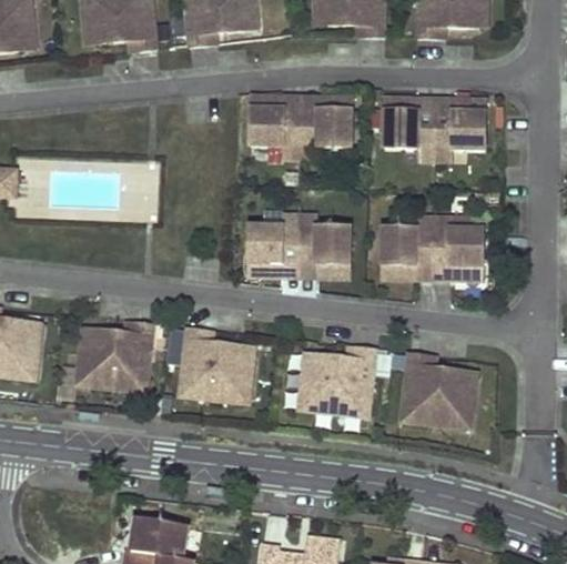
[(0,0),(0,51),(24,49),(22,36),(27,34),(24,7),(20,7),(19,0),(0,0)]
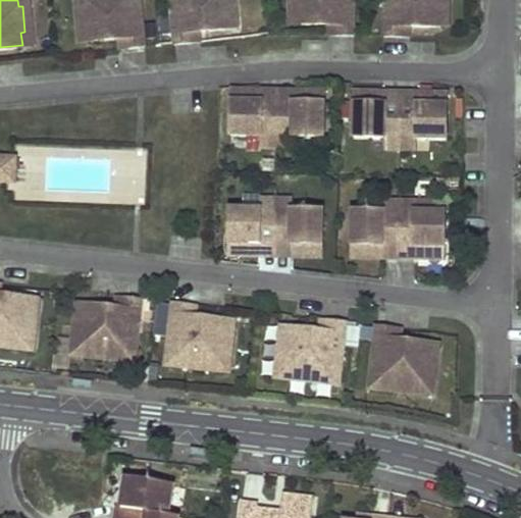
[(22,45),(35,44),(30,0),(17,0),(18,6),(22,6),(24,32),(20,33),(22,45)]
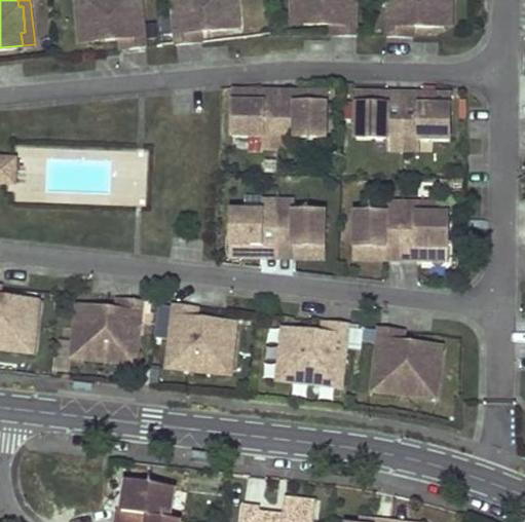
[(76,0),(80,40),(92,39),(91,26),(87,26),(84,0),(88,0),(76,0)]
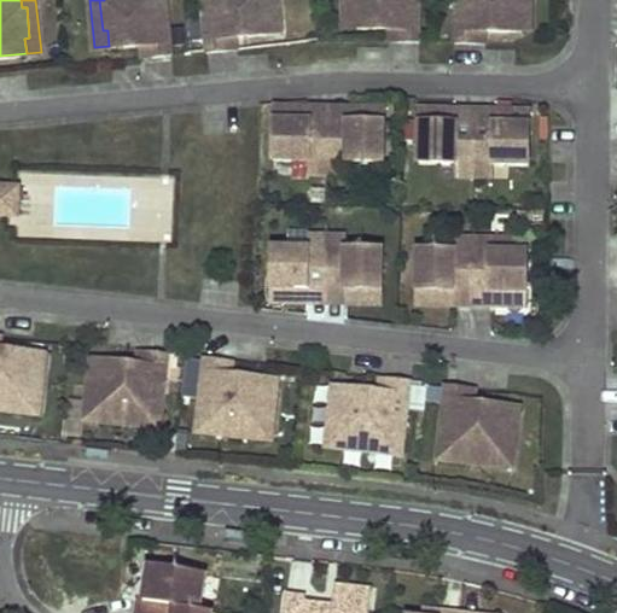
[(152,53),(172,52),(166,0),(104,0),(99,0),(103,30),(108,30),(109,46),(141,42),(151,41),(152,53)]
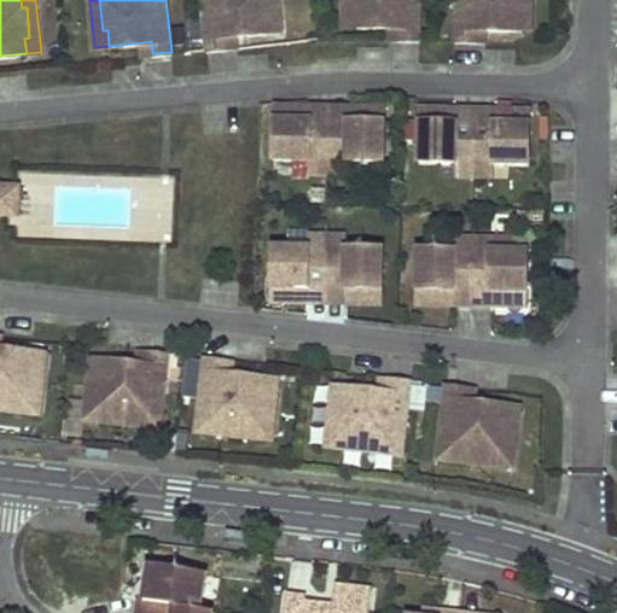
[(202,0),(208,48),(227,47),(226,35),(236,34),(268,31),(267,16),(272,16),(269,0),(202,0)]
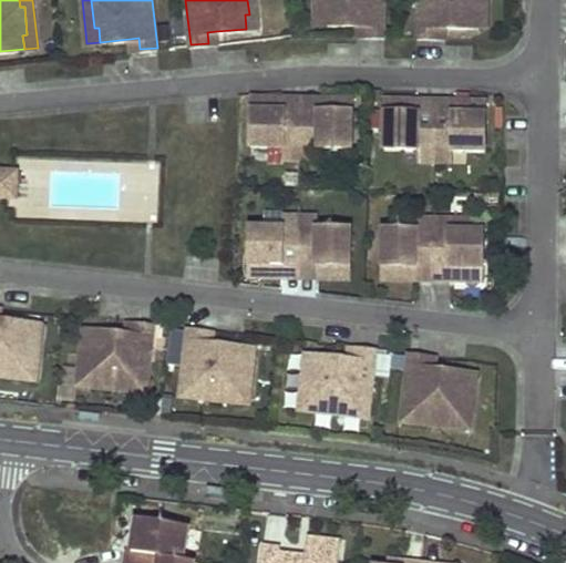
[(259,28),(256,0),(247,0),(249,14),(245,14),(246,29),(259,28)]
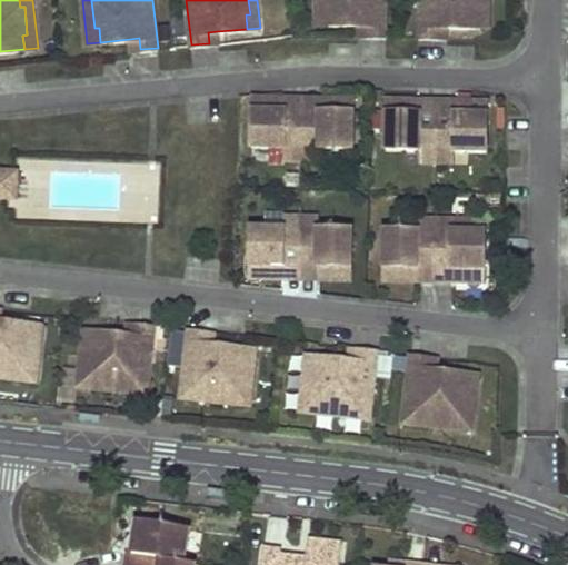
[(316,0),(316,23),(329,23),(329,9),(325,9),(325,0),(316,0)]
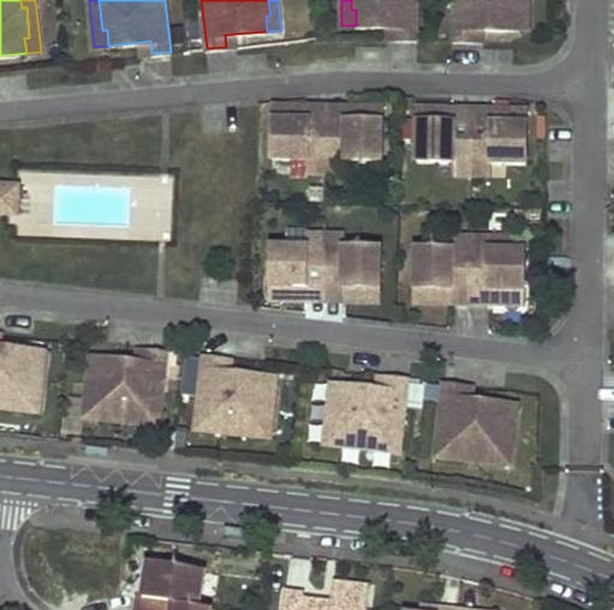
[(417,37),(417,0),(351,0),(351,10),(356,10),(356,25),(387,25),(398,25),(398,37),(417,37)]
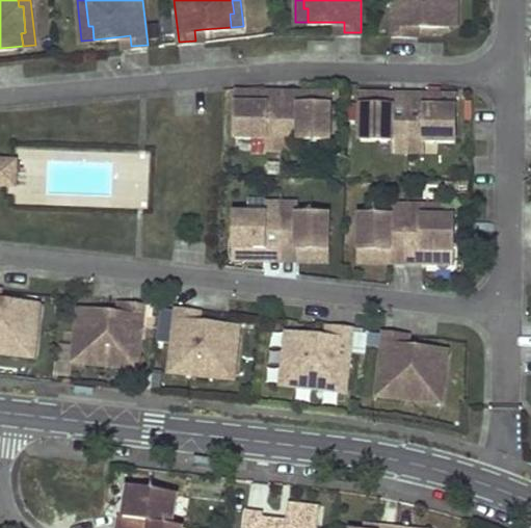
[(392,0),(392,33),(408,33),(409,23),(418,23),(445,24),(445,11),(449,11),(449,0),(392,0)]
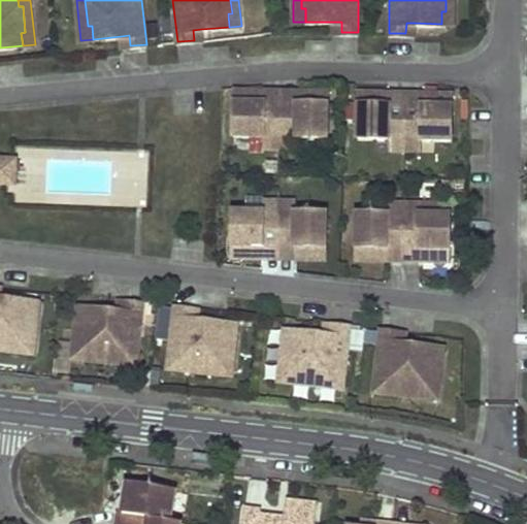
[(446,0),(446,11),(441,11),(441,24),(454,24),(454,0),(446,0)]
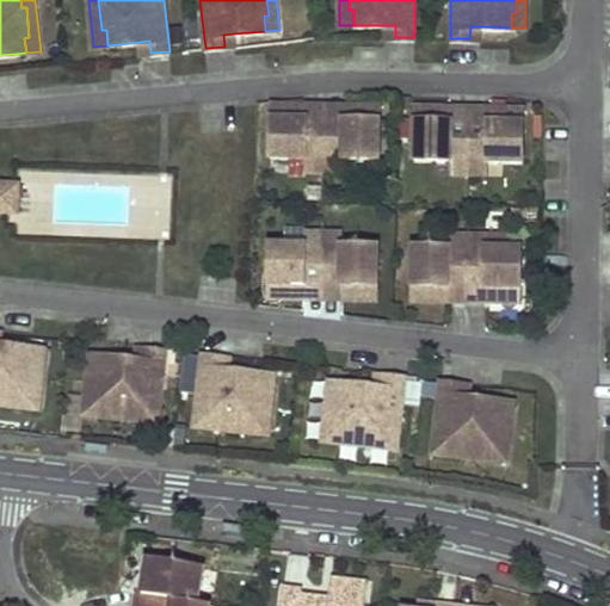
[(395,25),(384,25),(384,37),(395,37),(395,25)]
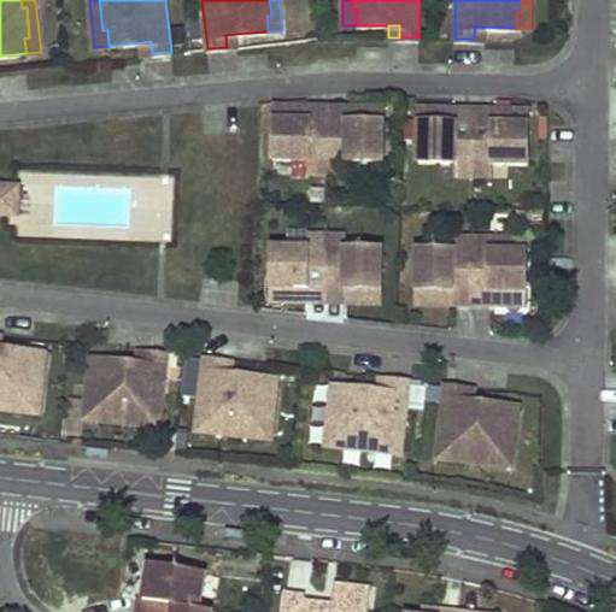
[(474,39),(485,39),(485,27),(475,27),(474,39)]
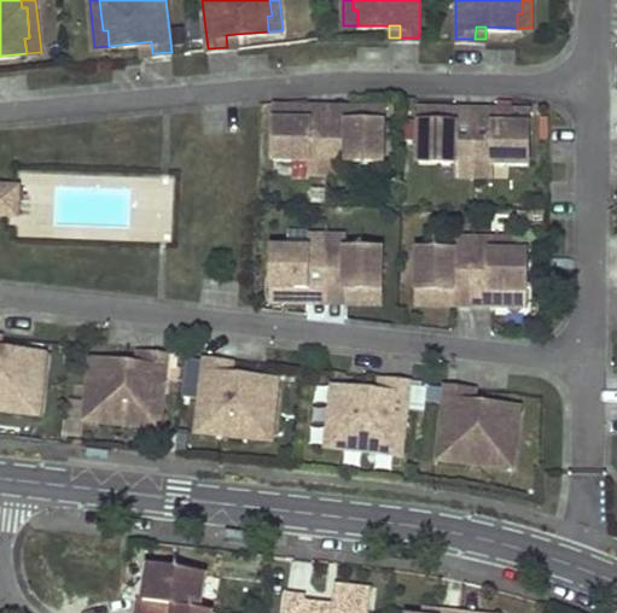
[(236,34),(226,35),(227,47),(238,46),(236,34)]
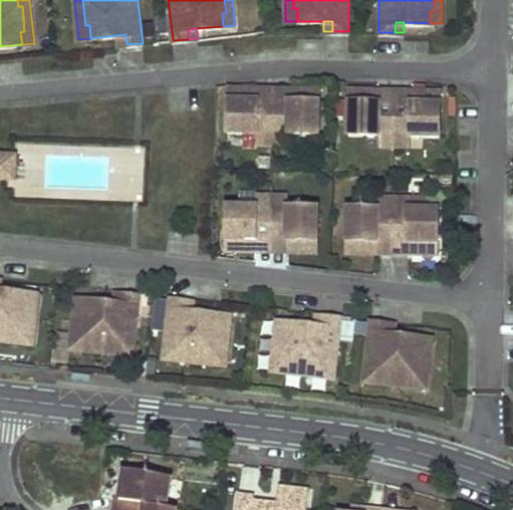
[(125,34),(117,35),(118,45),(126,44),(125,34)]
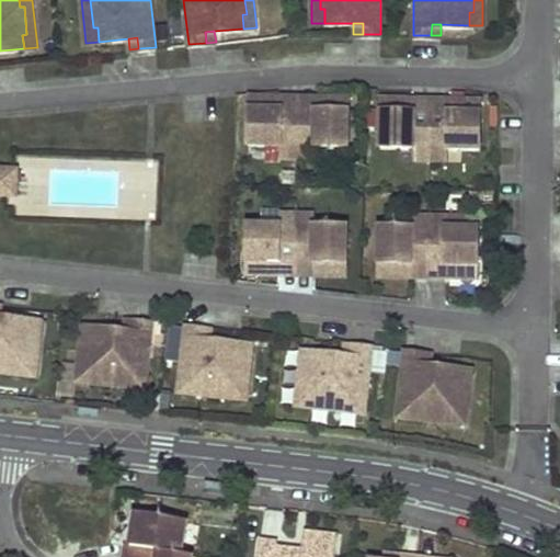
[(283,93),(250,93),(249,144),(281,144),(283,144),(283,140),(298,140),(315,140),(315,144),(316,144),(349,145),(350,94),(316,94),(316,109),(283,108),(283,93)]
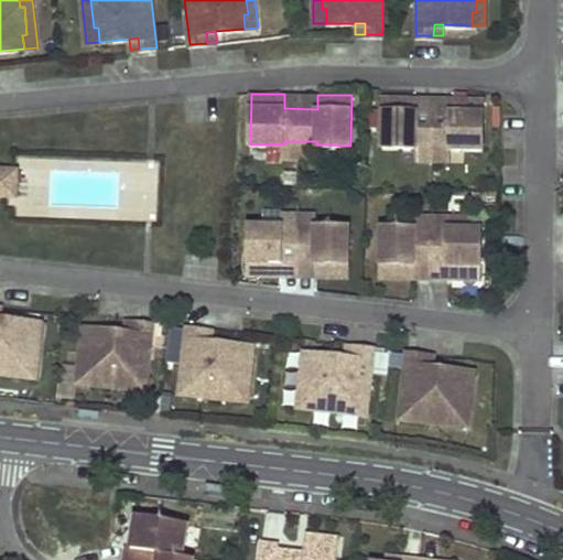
[(284,94),(284,108),(317,109),(317,95),(284,94)]
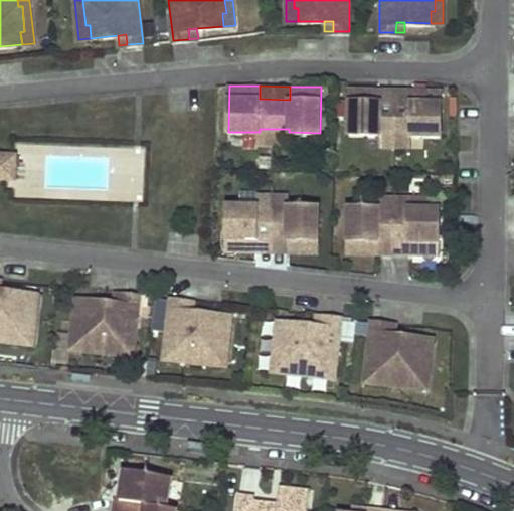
[(381,88),(350,88),(350,134),(379,134),(380,134),(380,131),(395,132),(410,132),(410,135),(411,135),(442,135),(442,90),(411,89),(410,102),(381,102),(381,88)]
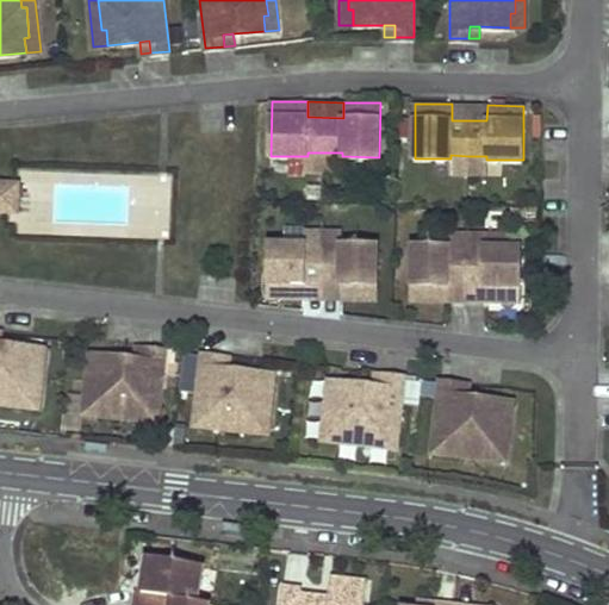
[(488,105),(452,104),(452,120),(486,120),(488,105)]
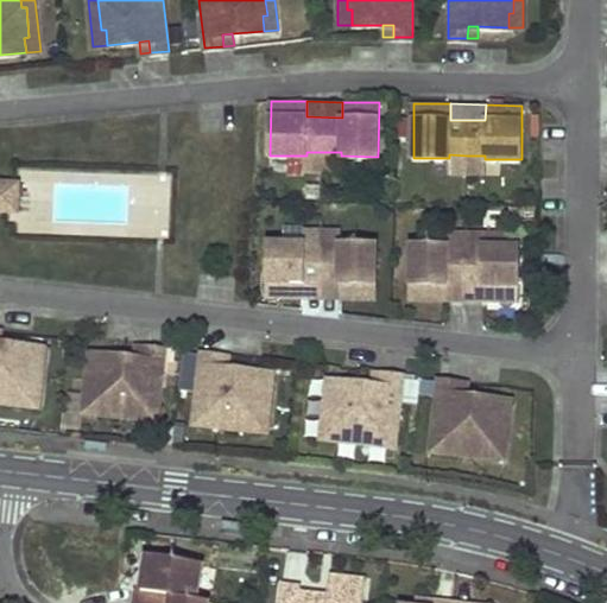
[(307,156),(304,156),(304,169),(323,169),(323,152),(307,152),(307,156)]
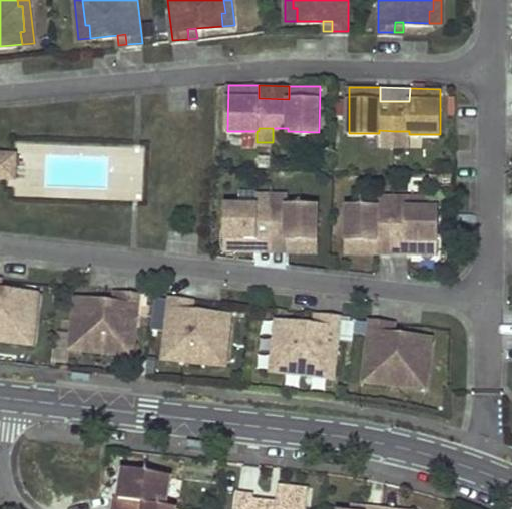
[(288,128),(273,128),(273,142),(289,143),(289,131),(288,131),(288,128)]
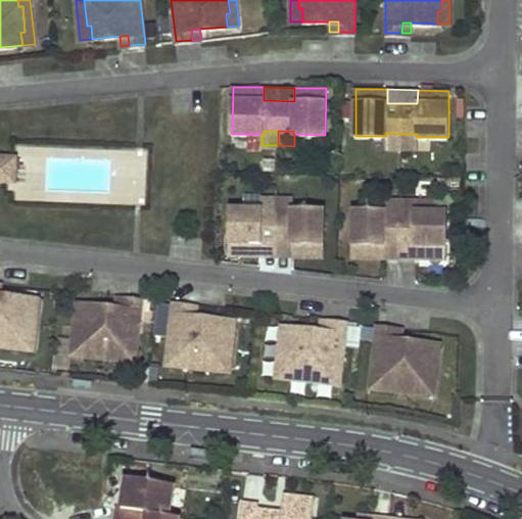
[(385,147),(401,147),(401,134),(386,133),(386,136),(385,136),(385,147)]
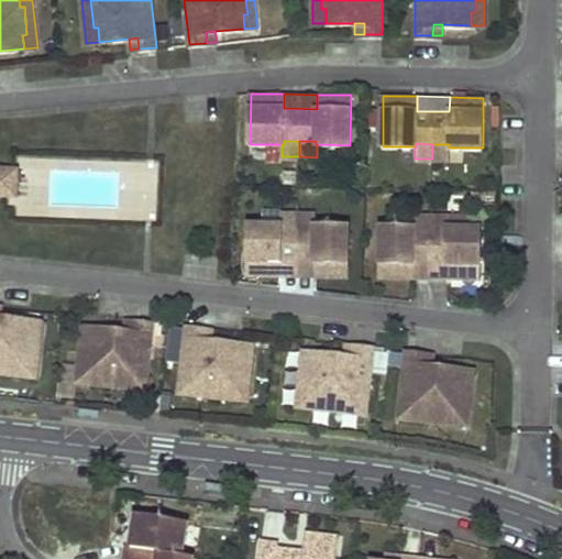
[(449,144),(432,144),(432,159),(450,160),(450,148),(449,148),(449,144)]
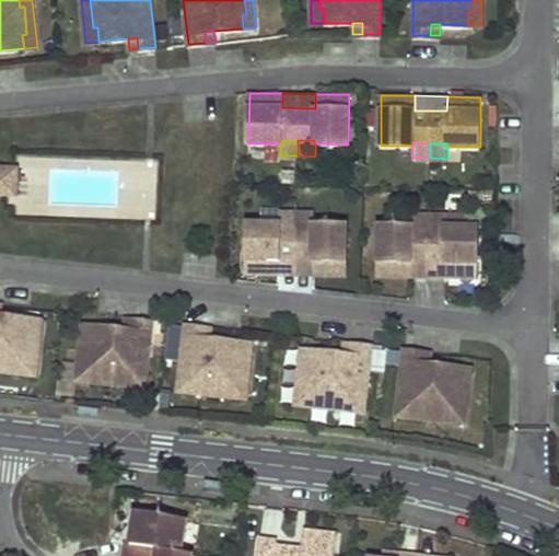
[(0,192),(16,193),(18,165),(0,164),(0,192)]
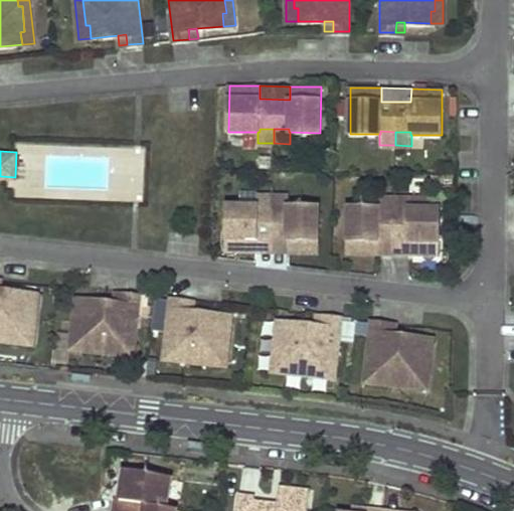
[(259,207),(274,207),(274,193),(258,193),(258,204),(259,204),(259,207)]
